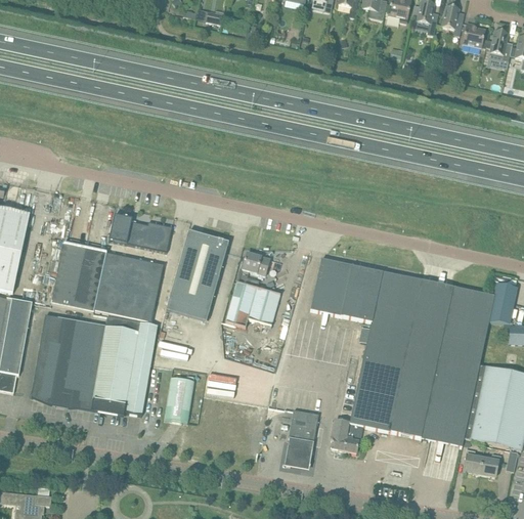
[(143,2),(134,0),(132,11),(142,13),(143,2)]
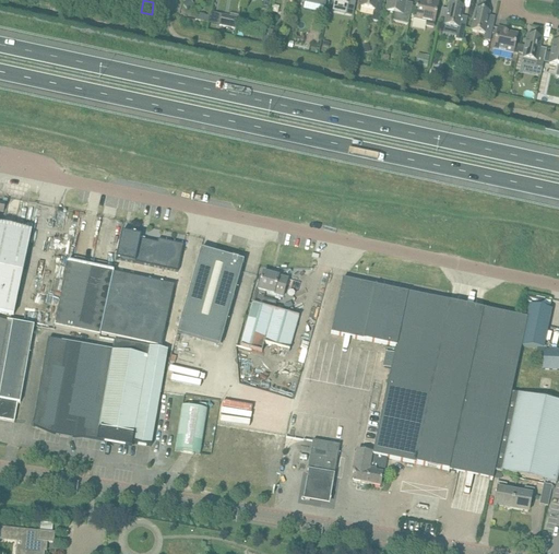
[(353,11),(355,2),(355,0),(347,0),(345,10),(353,11)]
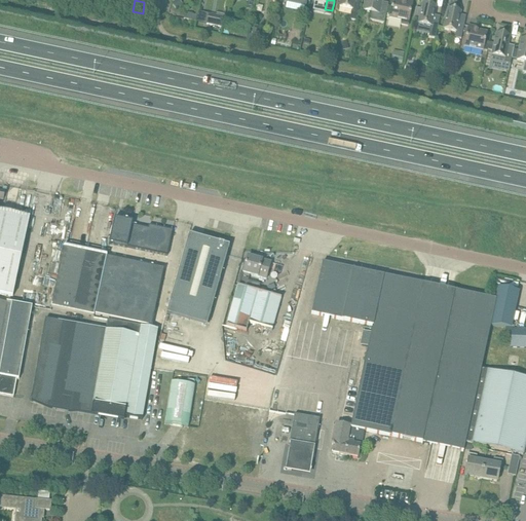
[(357,15),(359,7),(361,0),(339,0),(339,2),(352,4),(350,14),(357,15)]
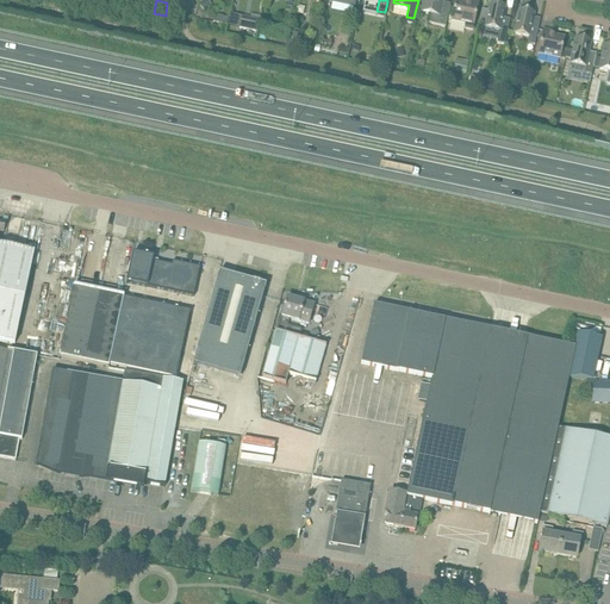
[(446,22),(447,13),(449,1),(446,0),(422,0),(421,6),(430,8),(429,18),(446,22)]
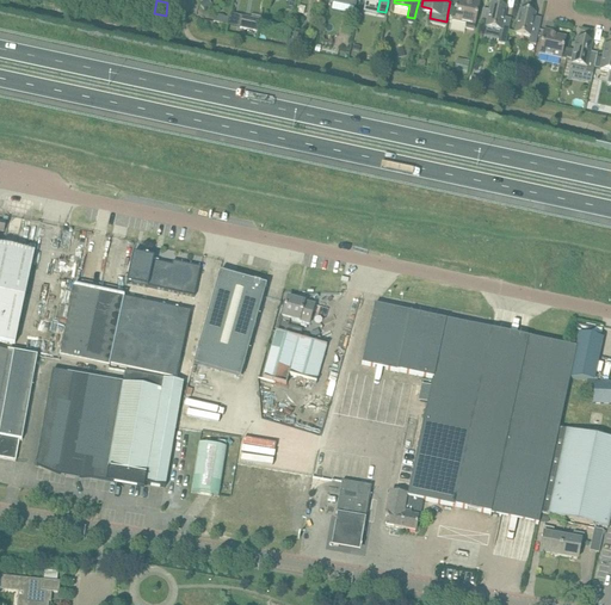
[(474,25),(474,20),(479,0),(456,0),(452,16),(467,18),(466,23),(474,25)]
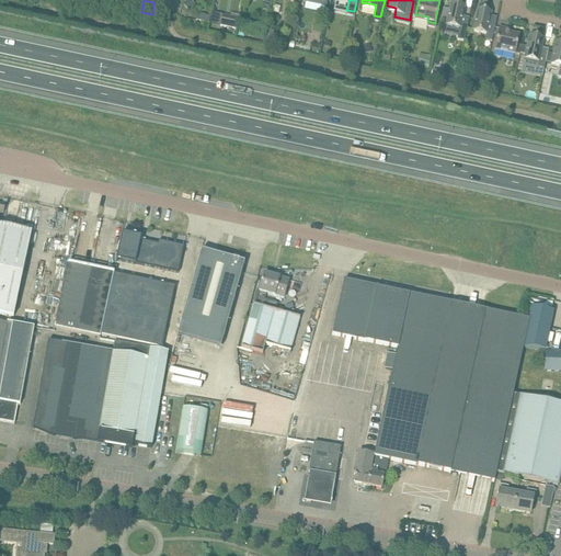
[(448,9),(446,20),(459,23),(458,29),(457,34),(465,35),(466,31),(466,26),(469,15),(462,14),(462,10),(465,1),(460,0),(450,0),(448,9)]
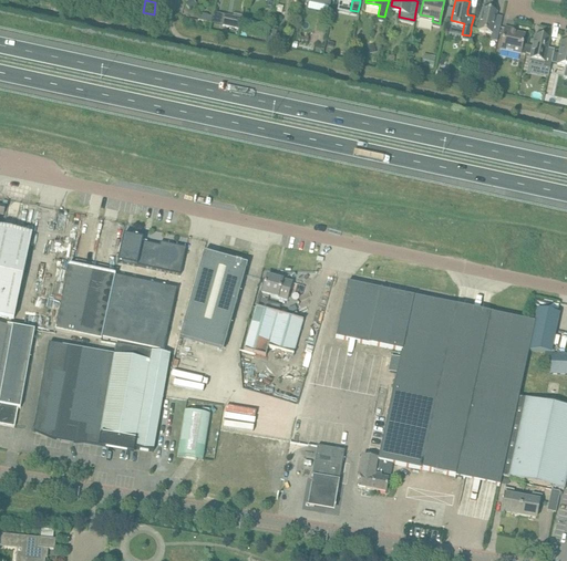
[(497,37),(498,32),(501,21),(494,20),(496,7),(483,3),(477,26),(492,29),(490,34),(497,37)]
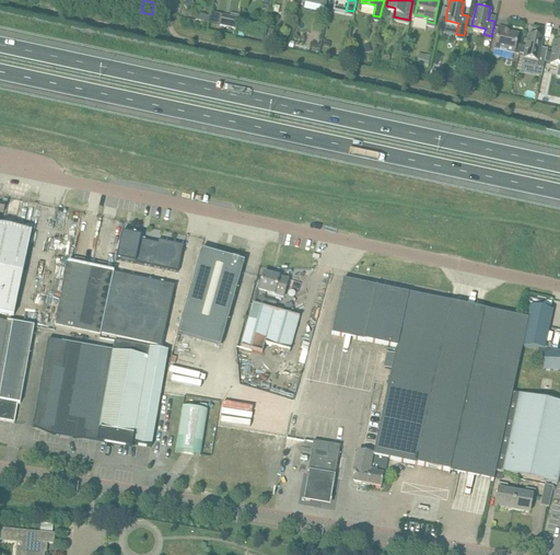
[(208,18),(210,11),(197,9),(196,15),(208,18)]
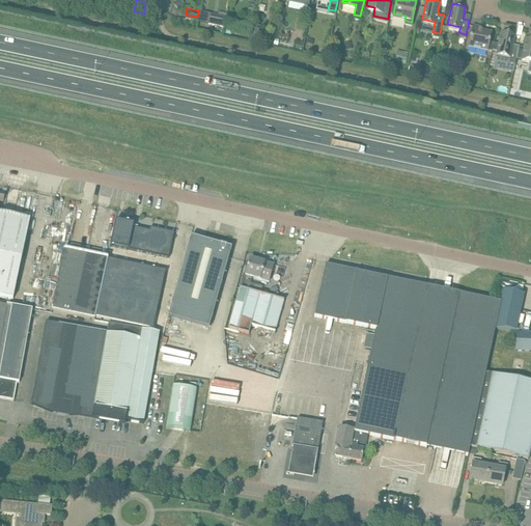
[(211,8),(208,19),(225,22),(227,12),(211,8)]
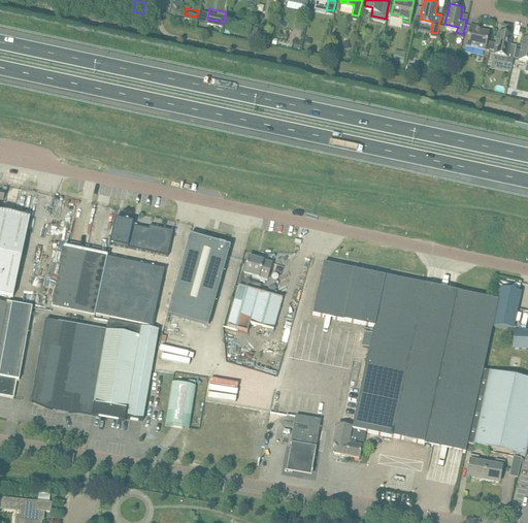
[(489,44),(491,37),(487,36),(489,28),(476,25),(476,22),(470,21),(465,41),(485,45),(489,46),(489,44)]
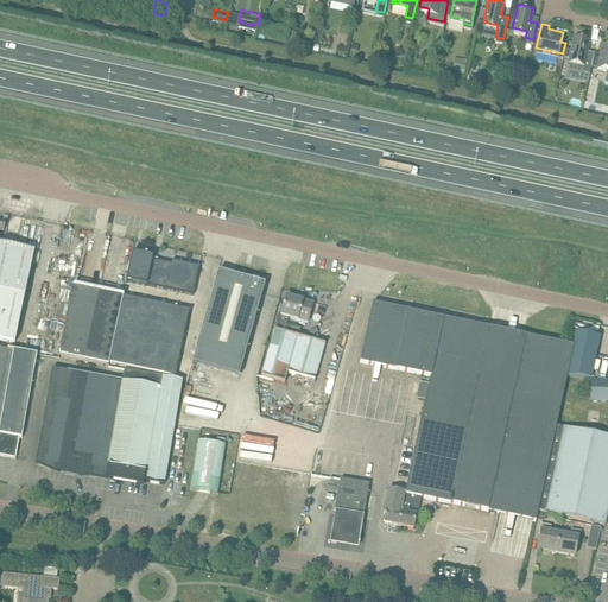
[(590,68),(591,62),(594,51),(587,50),(589,36),(574,33),(571,44),(565,43),(563,51),(569,54),(567,64),(582,67),(582,65),(590,68)]
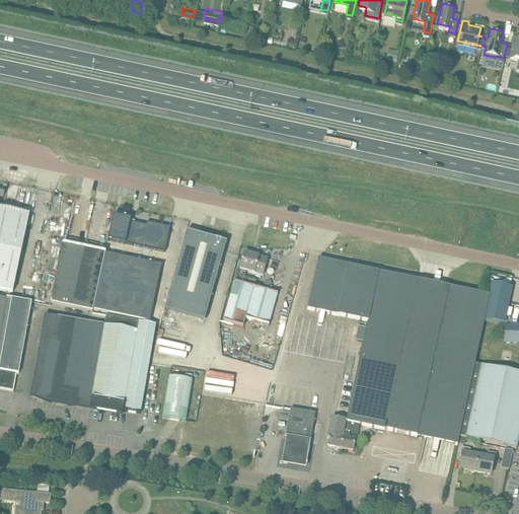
[(512,45),(507,44),(505,53),(510,54),(518,56),(515,66),(518,66),(518,33),(514,33),(512,45)]
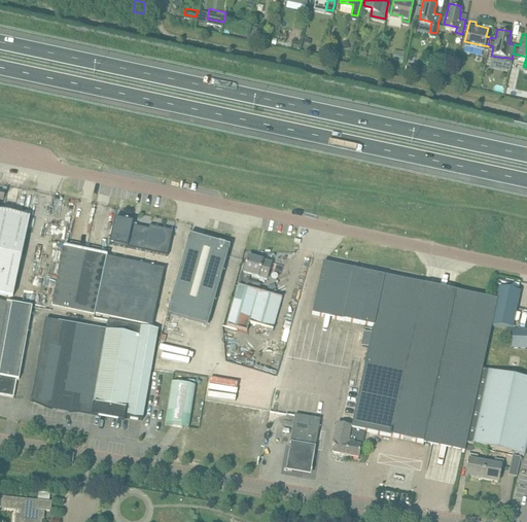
[(348,36),(341,38),(343,45),(350,43),(348,36)]
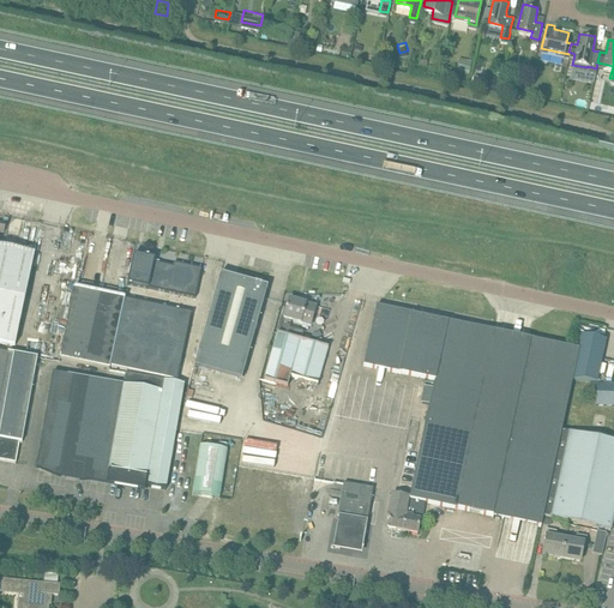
[(473,54),(457,50),(456,58),(457,59),(456,68),(469,71),(473,54)]
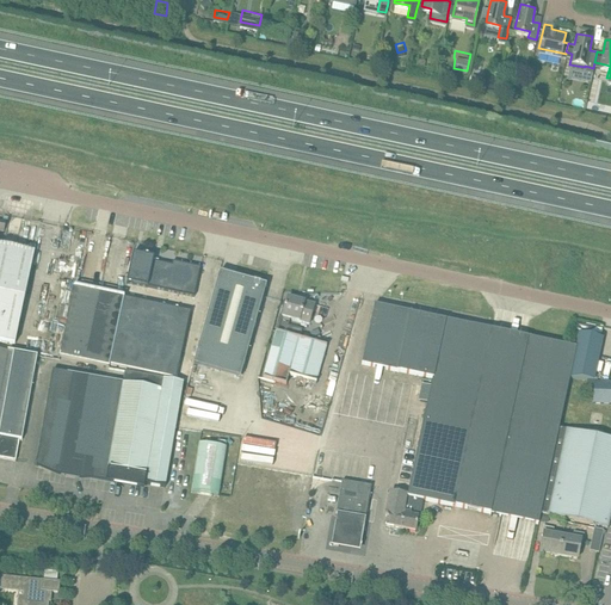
[(504,66),(500,72),(507,76),(512,69),(504,66)]
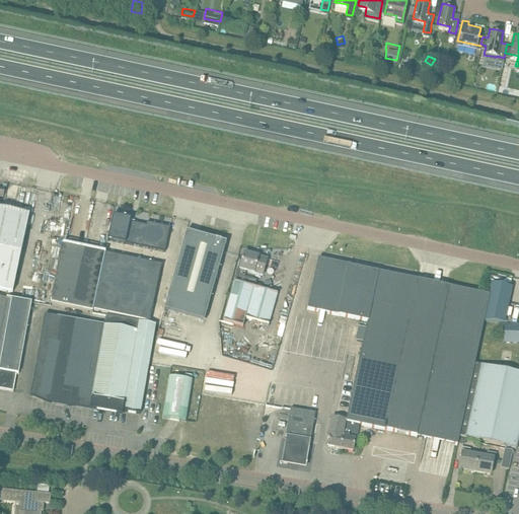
[(410,64),(409,70),(420,73),(421,66),(410,64)]
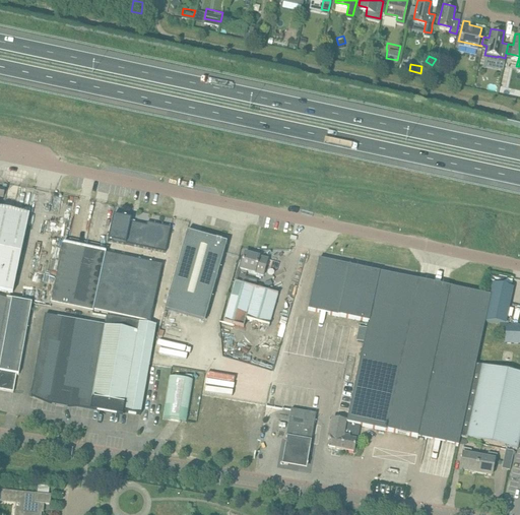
[(28,210),(0,204),(0,285),(12,288),(28,210)]
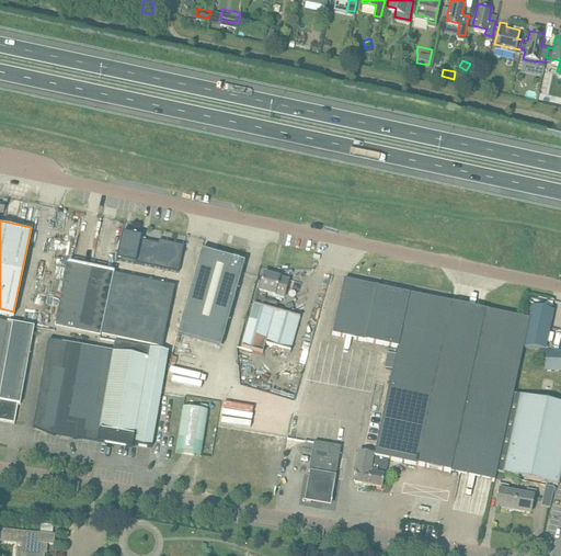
[(144,260),(149,237),(140,236),(141,233),(122,228),(116,254),(135,259),(144,260)]
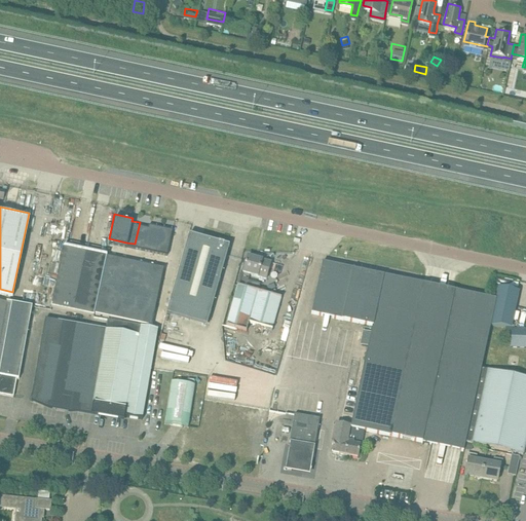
[(148,224),(140,222),(135,244),(166,251),(173,226),(148,221),(148,224)]
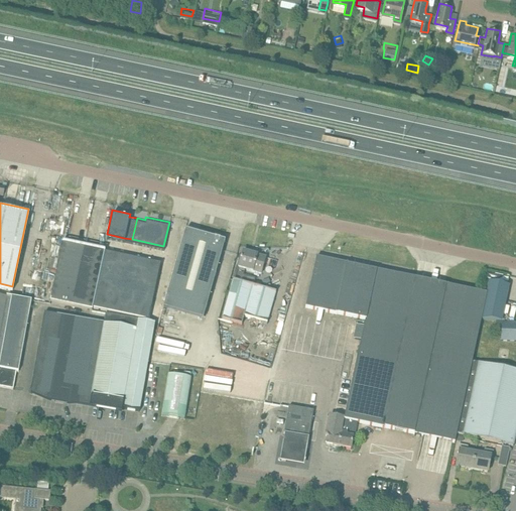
[(179,246),(163,303),(203,314),(219,257),(223,245),(203,241),(196,239),(182,235),(182,236),(179,246)]
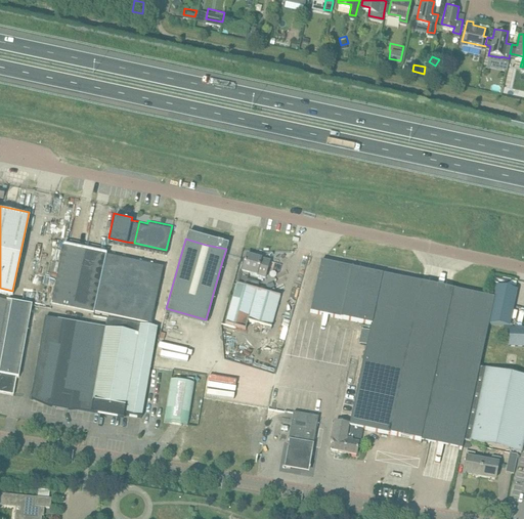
[(93,311),(93,308),(105,251),(63,242),(50,302),(93,311)]
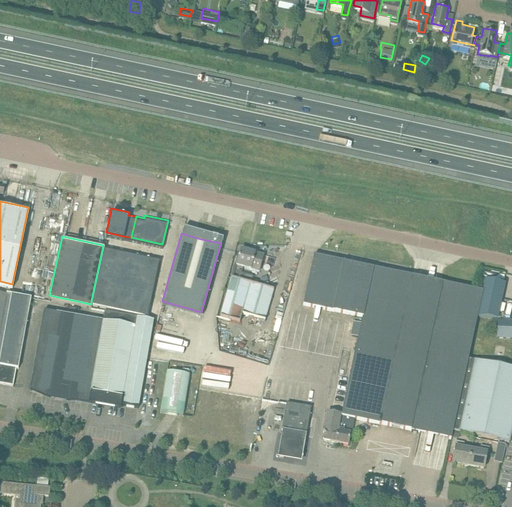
[(103,245),(91,301),(115,306),(127,250),(103,245)]
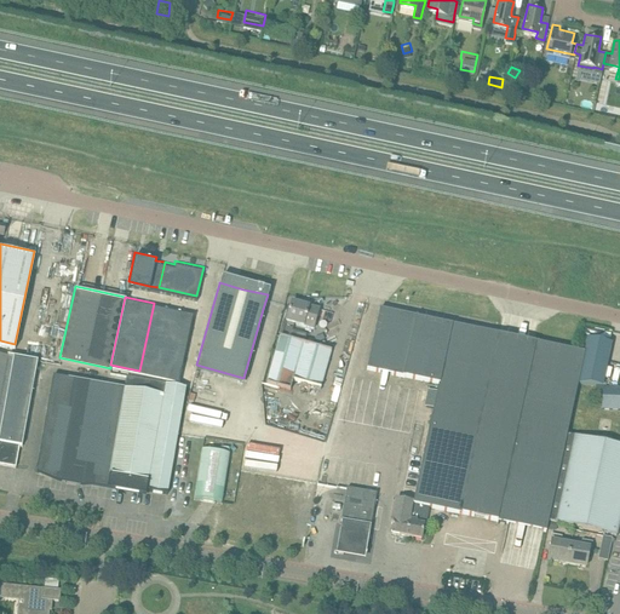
[(280,332),(304,338),(306,328),(293,325),(294,319),(313,323),(319,304),(292,297),(290,307),(287,305),(280,331),(280,332)]
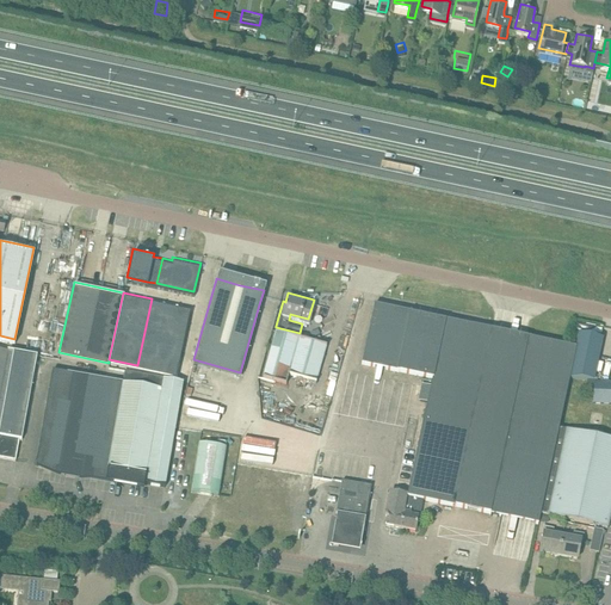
[(152,298),(137,365),(189,376),(191,359),(180,357),(191,307),(152,298)]
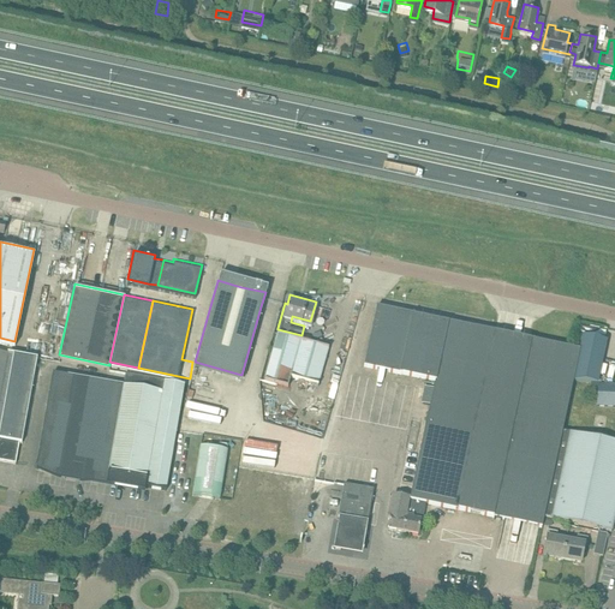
[(401,369),(401,368),(413,310),(413,309),(377,302),(364,360),(401,369)]
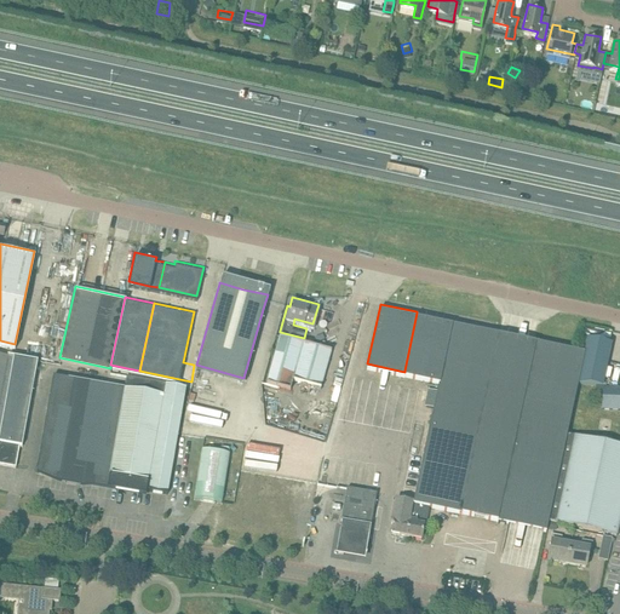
[(438,378),(452,320),(417,313),(405,371),(438,378)]
